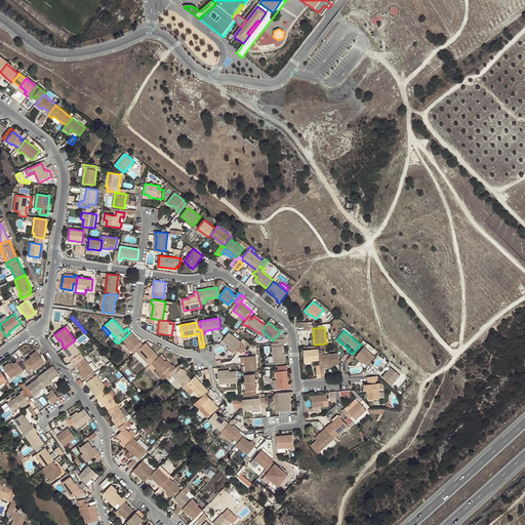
[(136,337),(130,331),(129,332),(122,339),(126,344),(132,351),(134,353),(136,352),(144,345),(142,342),(140,342),(138,339),(136,337)]
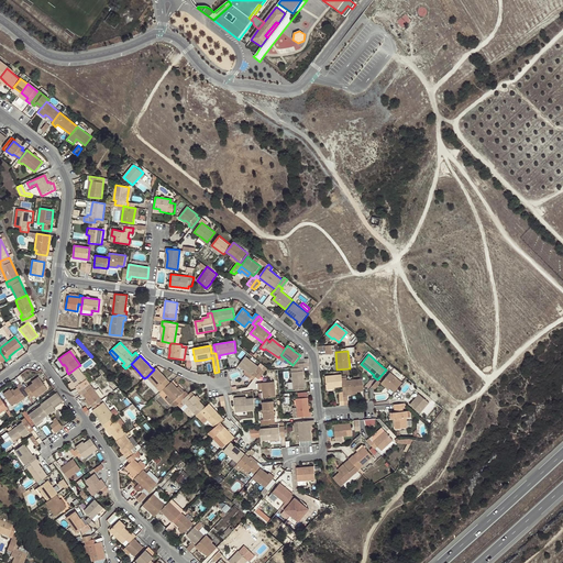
[(255,377),(262,368),(245,356),(239,365),(245,371),(252,376),(253,375),(255,377)]
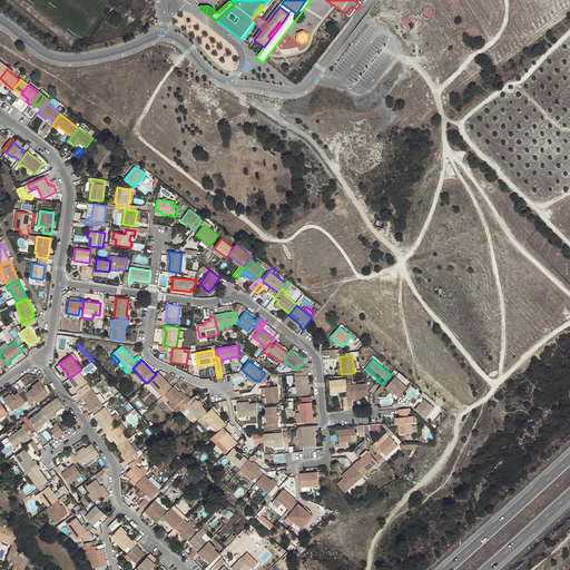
[(307,372),(313,371),(312,363),(307,363),(307,367),(302,367),(302,372),(304,372),(307,372)]
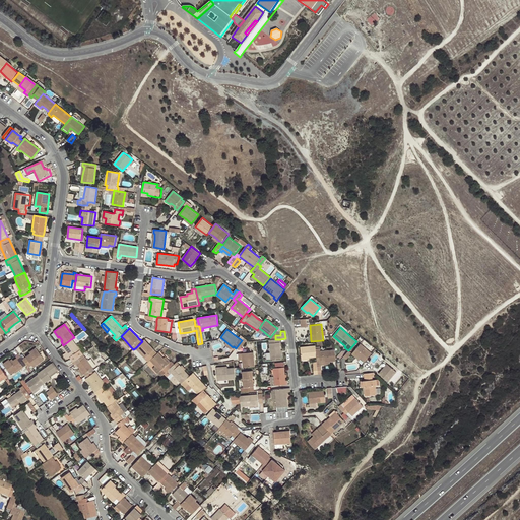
[(63,345),(62,346),(67,353),(68,352),(72,358),(71,359),(73,362),(82,355),(83,353),(72,338),(63,345)]
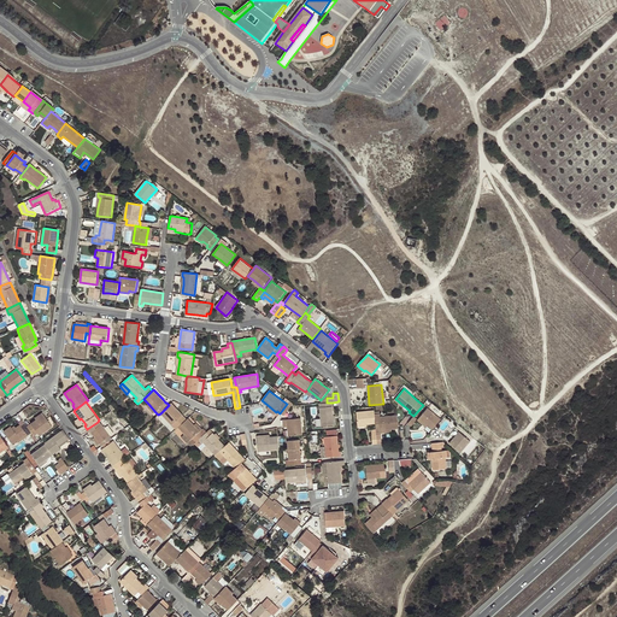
[(327,403),(319,404),(322,427),(334,425),(333,416),(333,406),(330,406),(329,403),(327,403)]
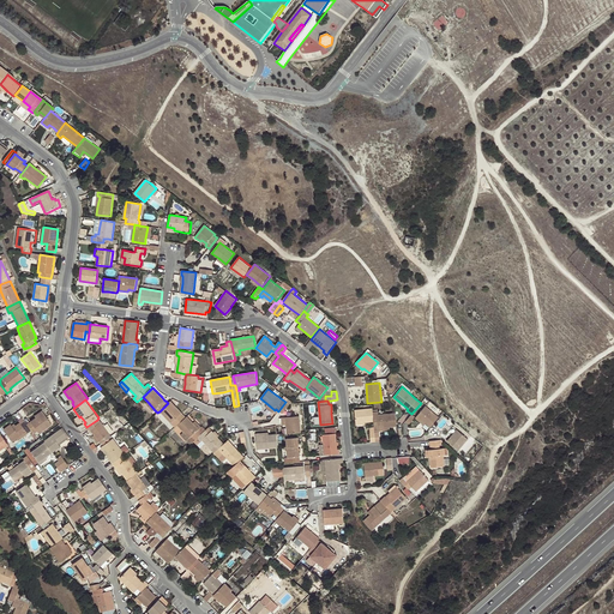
[(162,413),(175,427),(178,426),(186,417),(175,407),(174,408),(169,402),(168,403),(160,411),(162,413)]
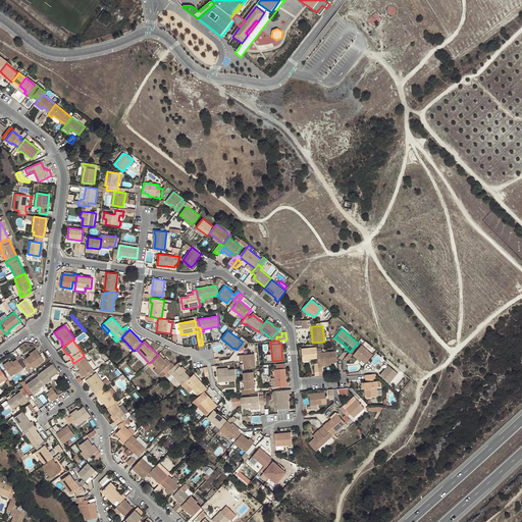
[(246,345),(243,342),(237,350),(241,352),(246,345)]
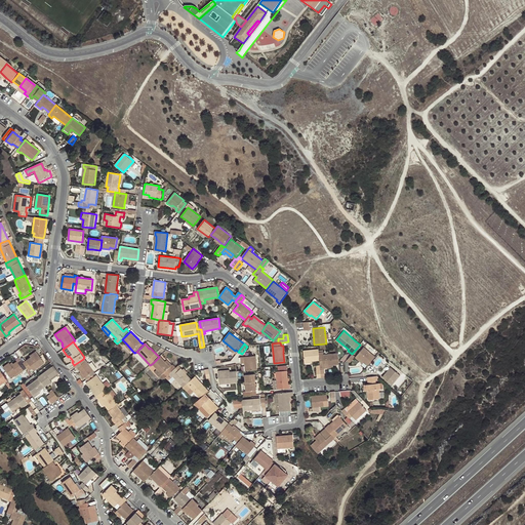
[(364,362),(368,365),(375,357),(364,348),(357,356),(364,362)]
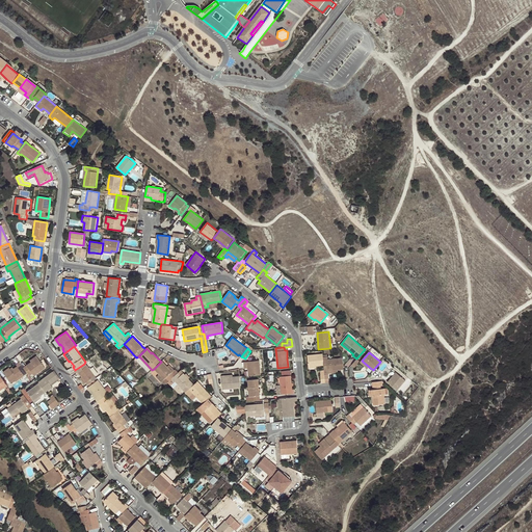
[(323,355),(323,353),(308,355),(309,367),(317,366),(324,365),(323,357),(323,355)]
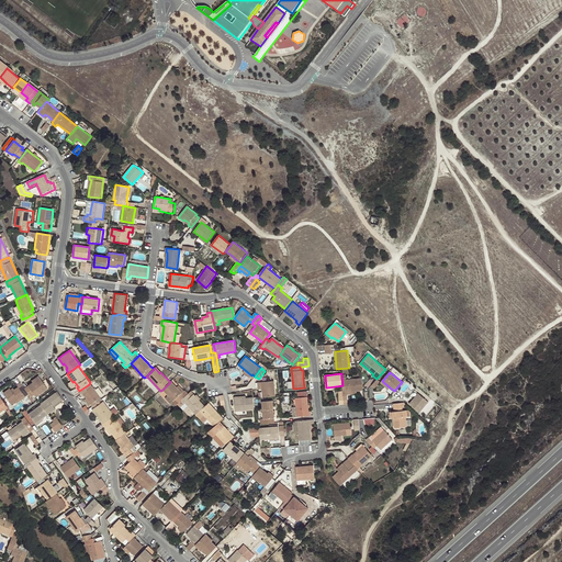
[(33,382),(25,388),(31,395),(31,397),(34,394),(36,396),(47,389),(40,377),(33,382)]
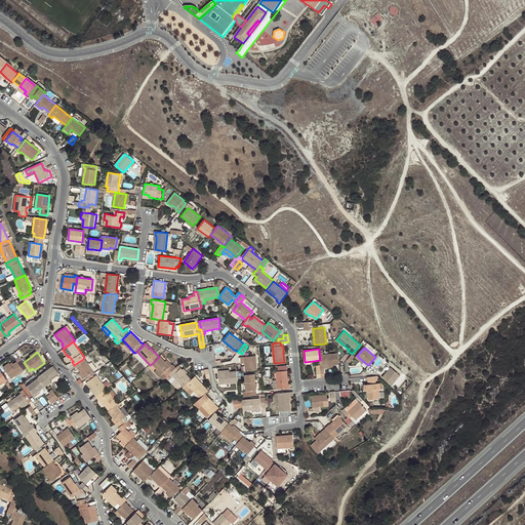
[(339,364),(338,354),(324,355),(323,352),(319,353),(320,360),(320,365),(320,366),(333,365),(339,364)]
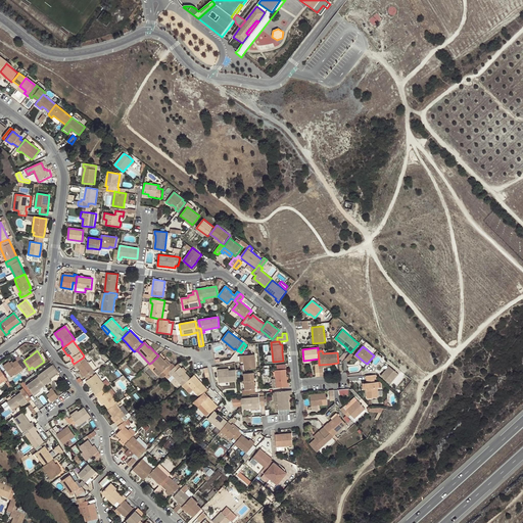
[(24,361),(19,354),(14,358),(16,360),(13,362),(11,364),(10,363),(9,361),(2,366),(10,377),(14,374),(22,368),(24,371),(29,368),(24,361)]
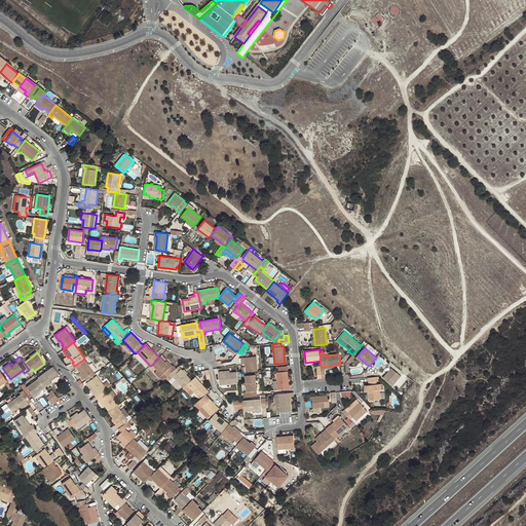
[(159,378),(161,381),(165,377),(176,368),(173,365),(173,366),(167,361),(165,363),(160,357),(159,358),(152,365),(157,370),(162,375),(159,378)]
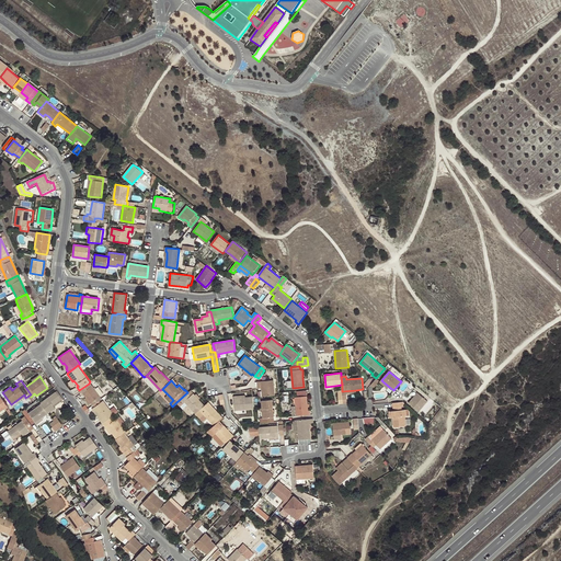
[(259,391),(259,397),(275,395),(274,380),(261,381),(262,388),(262,391),(259,391)]
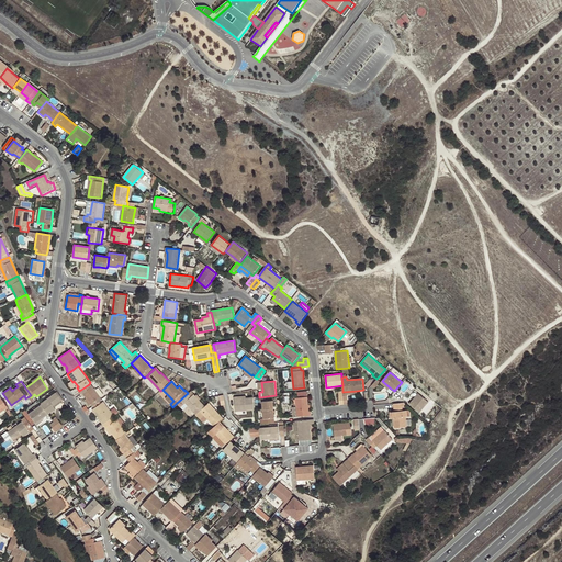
[(390,388),(382,381),(380,383),(388,390),(390,388)]
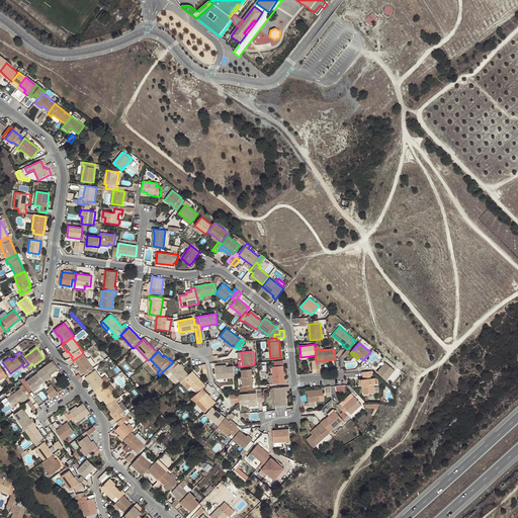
[(82,354),(73,360),(75,363),(76,362),(80,367),(84,372),(92,366),(92,365),(96,363),(91,357),(87,359),(85,356),(84,356),(82,354)]
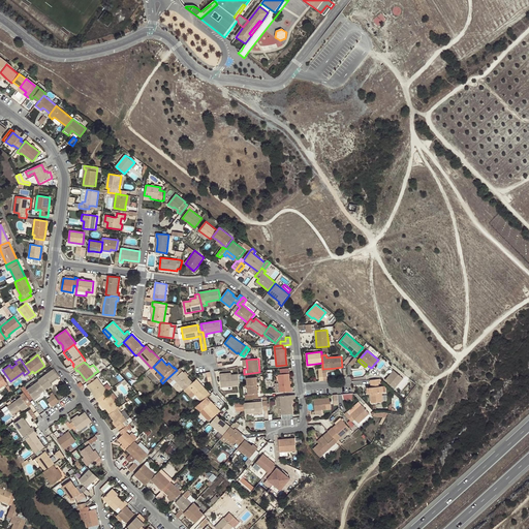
[(53,369),(38,379),(39,381),(44,390),(52,384),(51,383),(50,381),(58,376),(53,369)]
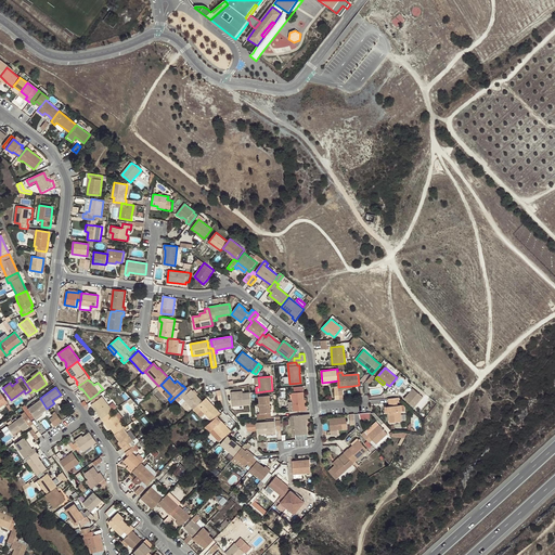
[(185,401),(193,409),(197,405),(202,401),(196,396),(193,391),(191,389),(189,391),(185,388),(175,398),(181,405),(185,401)]
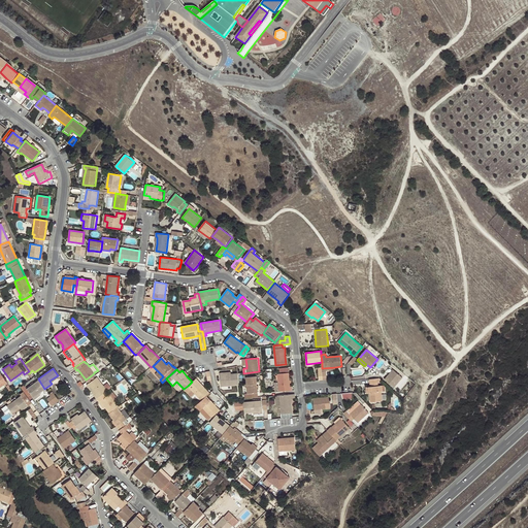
[(403,377),(394,370),(391,374),(390,373),(385,380),(394,388),(403,377)]
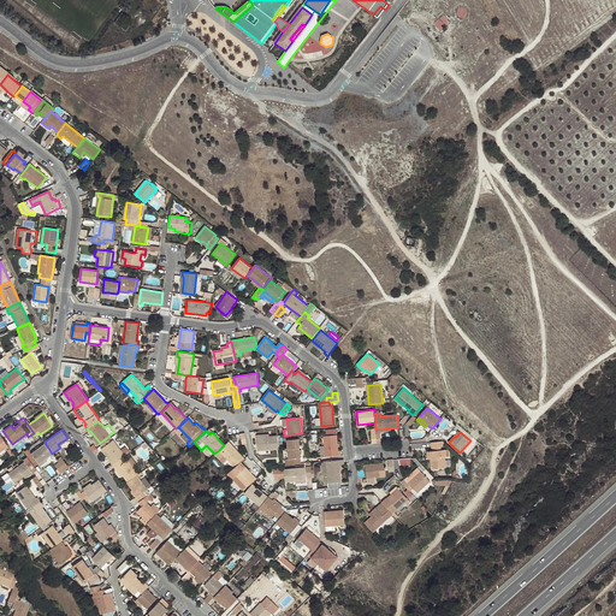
[(279,449),(278,436),(270,437),(270,434),(256,436),(258,450),(279,449)]
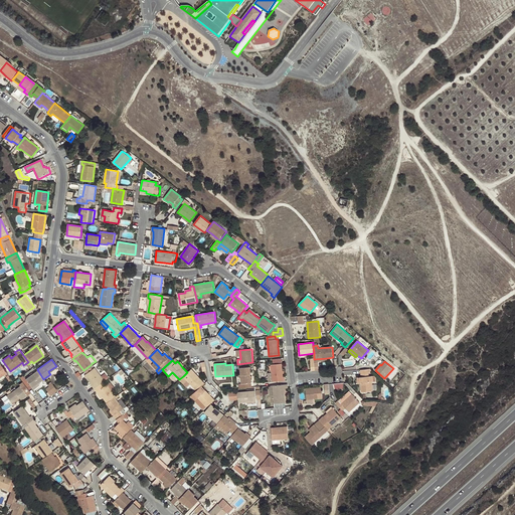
[(273,381),(285,380),(285,376),(283,377),(283,374),(283,371),(282,363),(271,364),(273,381)]
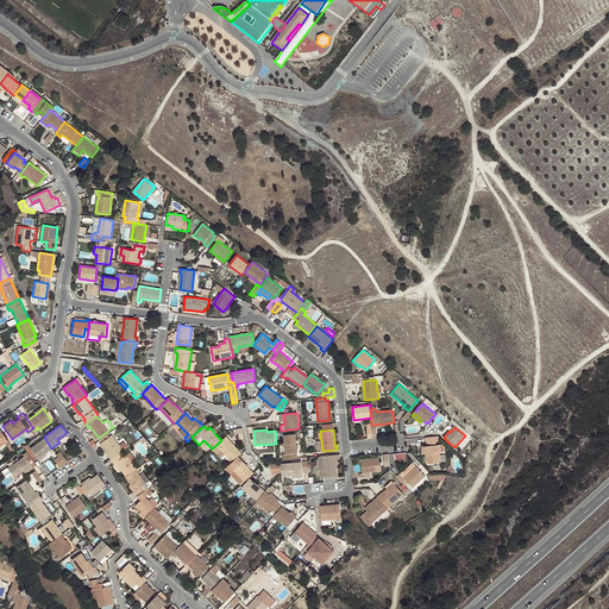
[(297,453),(295,434),(283,435),(286,454),(286,459),(297,458),(296,453),(297,453)]
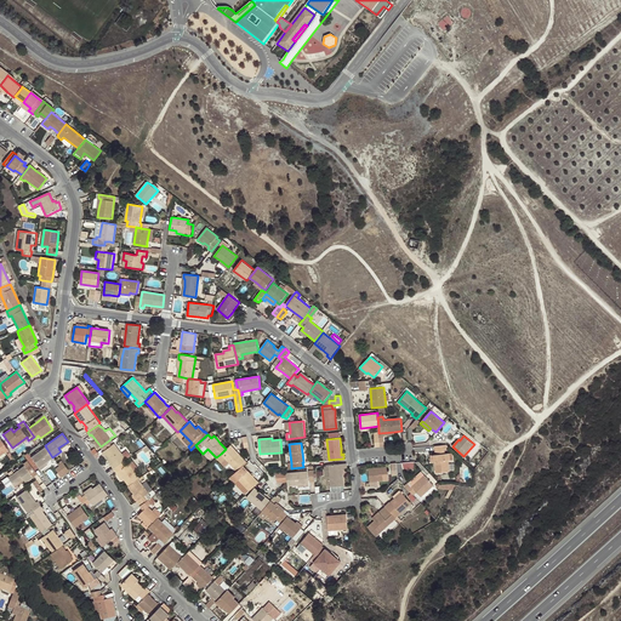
[(110,465),(113,469),(114,468),(125,461),(126,460),(115,444),(102,453),(104,456),(107,455),(113,463),(110,465)]
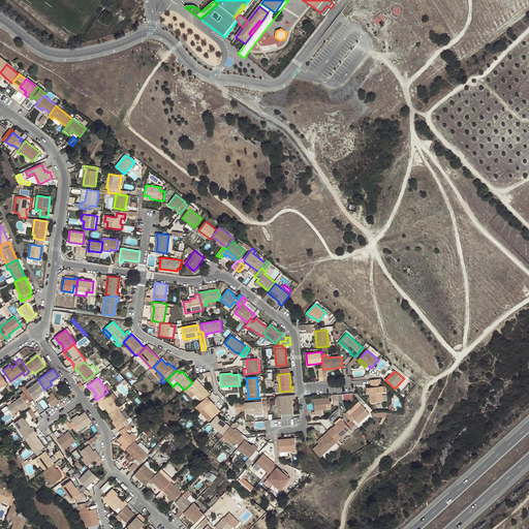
[(188,386),(201,401),(210,394),(196,379),(192,382),(188,386)]
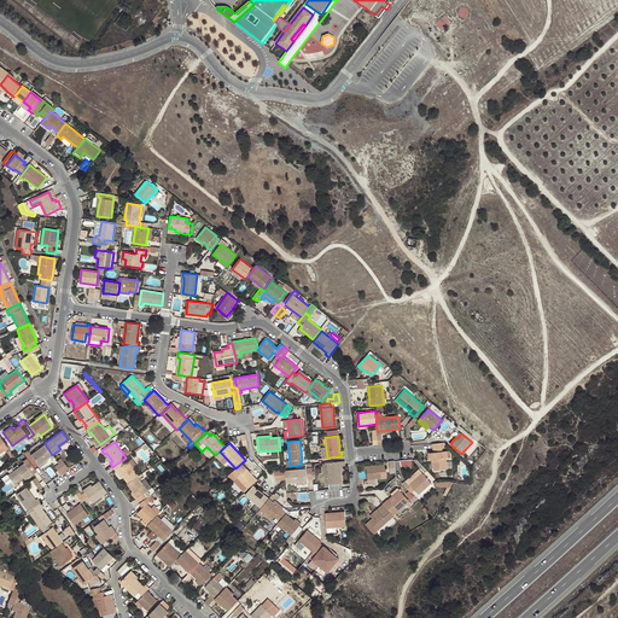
[(52,455),(46,445),(31,455),(39,465),(47,460),(53,455),(52,455)]
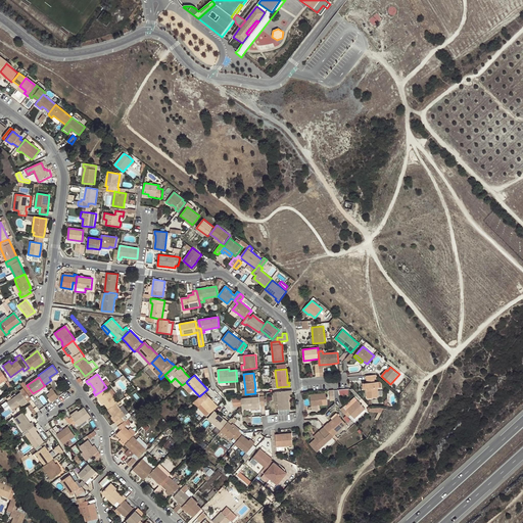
[(376,388),(375,382),(368,383),(365,383),(366,388),(367,388),(368,398),(379,397),(378,387),(376,388)]
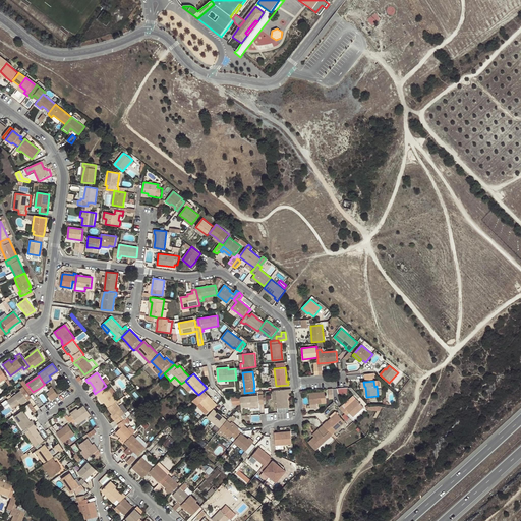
[(54,398),(58,395),(52,387),(49,389),(50,392),(54,398)]
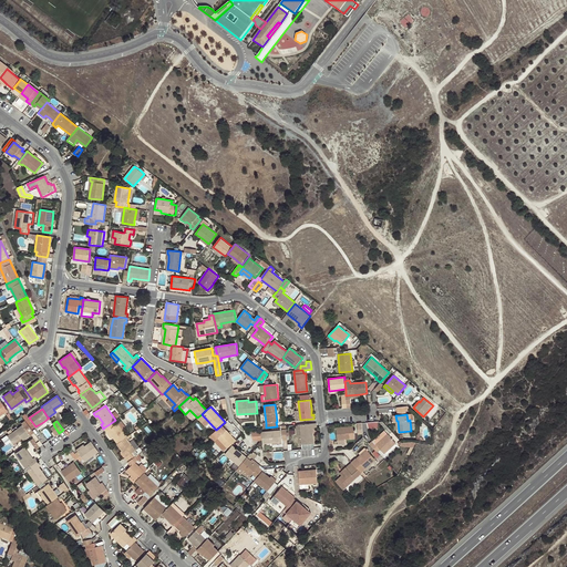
[(116,424),(114,421),(104,428),(106,432),(107,430),(113,437),(117,443),(126,437),(127,436),(117,423),(116,424)]
